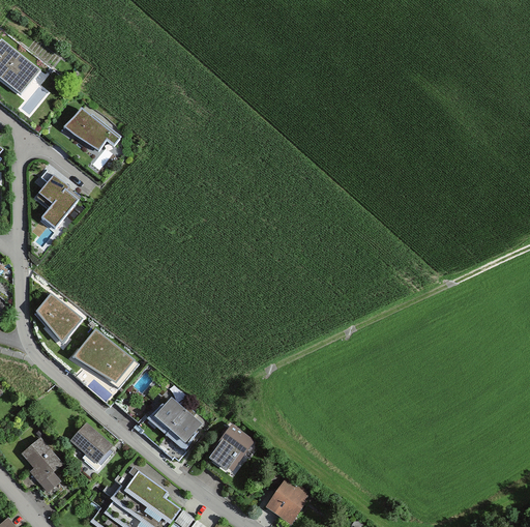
[(41,70),(2,38),(0,40),(0,79),(21,95),(41,70)]
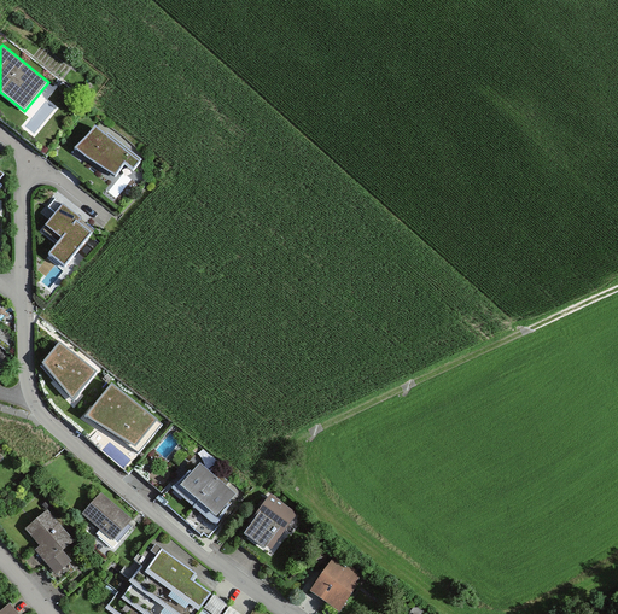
[(133,161),(89,126),(69,151),(103,177),(115,163),(124,171),(133,161)]
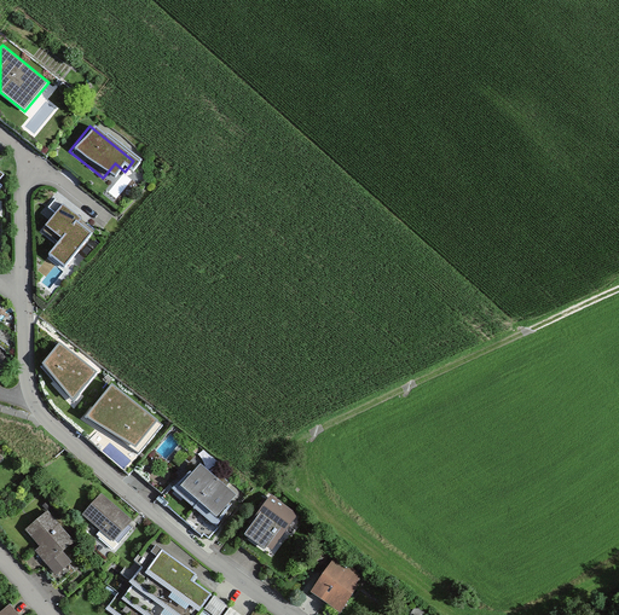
[(92,228),(58,203),(41,226),(58,239),(44,259),(59,271),(92,228)]
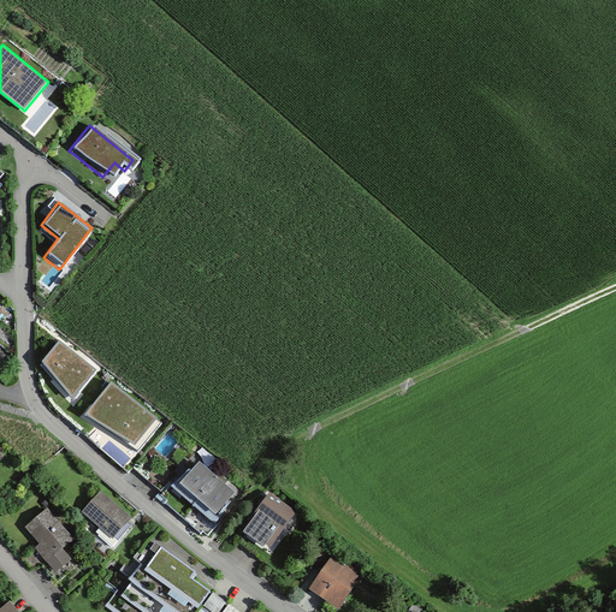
[(95,369),(59,340),(41,362),(73,399),(95,369)]
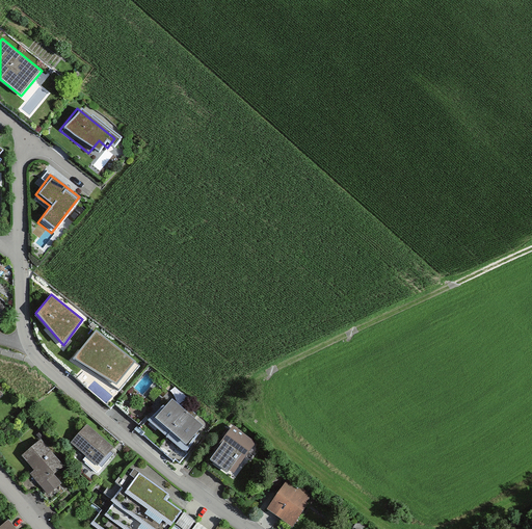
[(139,363),(100,333),(77,361),(120,387),(139,363)]
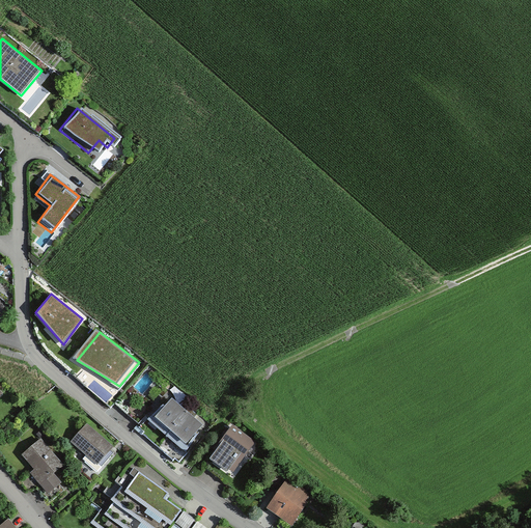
[(172,431),(188,413),(172,399),(157,418),(172,431)]
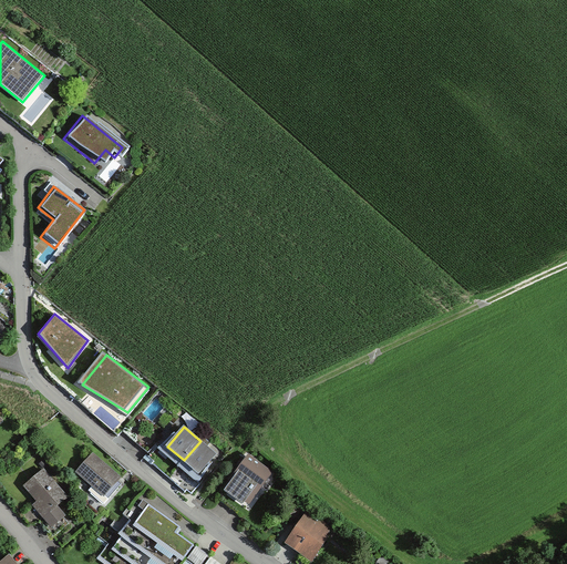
[(200,474),(217,454),(200,441),(184,460),(200,474)]
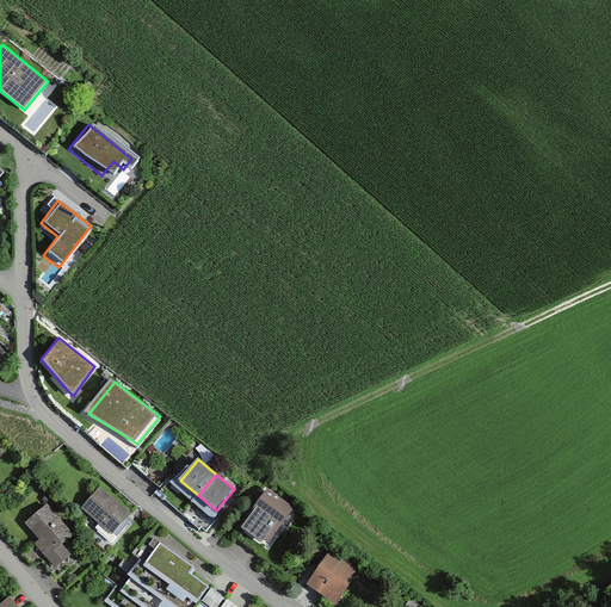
[(100,485),(81,507),(112,534),(131,512),(100,485)]
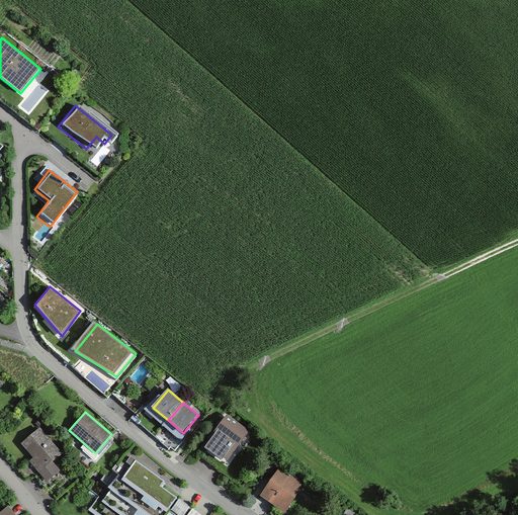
[(250,430),(227,413),(202,446),(226,463),(250,430)]
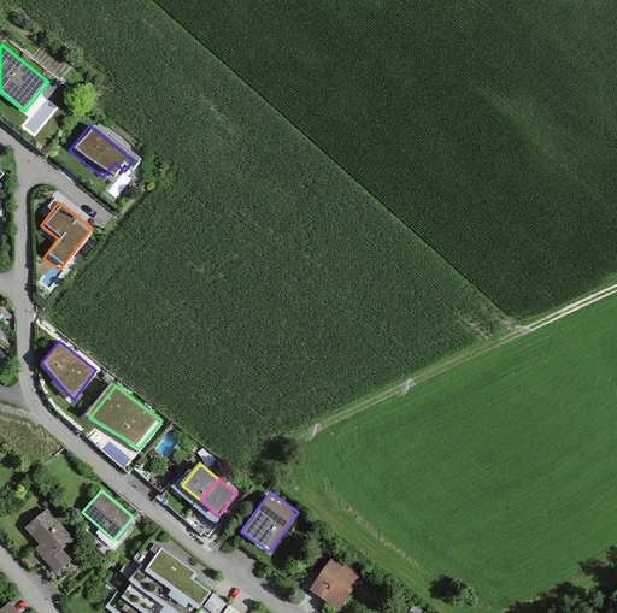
[(70,540),(48,514),(28,531),(40,544),(33,552),(54,577),(69,565),(57,550),(70,540)]
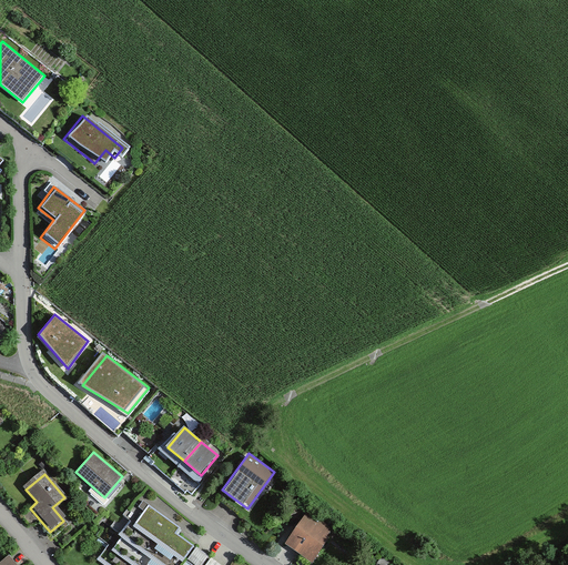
[(174,527),(140,503),(127,521),(122,517),(93,557),(103,564),(173,564),(186,546),(169,534),(174,527)]
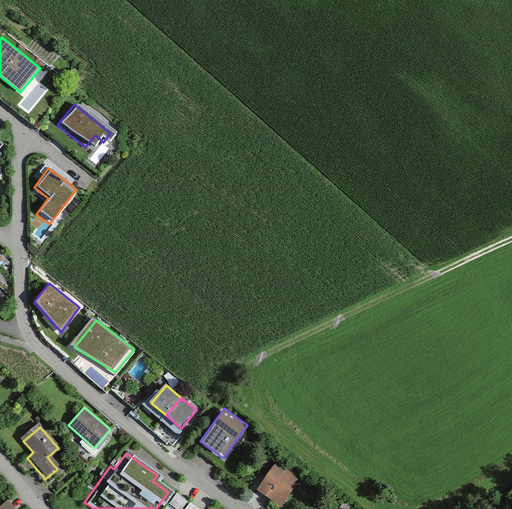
[(299,473),(275,456),(253,487),(278,504),(299,473)]
